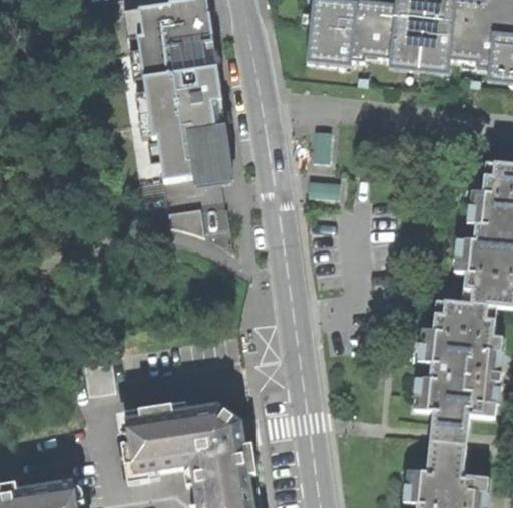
[(141,195),(232,181),(204,0),(185,0),(117,11),(141,195)]
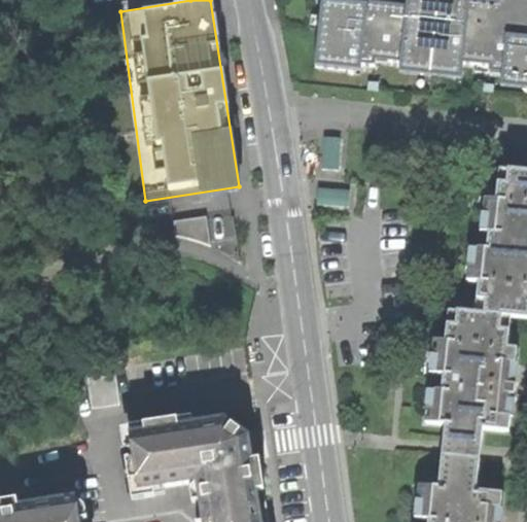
[(321,0),(315,63),(347,67),(348,60),(375,63),(376,57),(403,60),(405,55),(476,62),(475,67),(526,72),(526,0),(496,0),(495,6),(489,5),(484,5),(485,0),(321,0)]
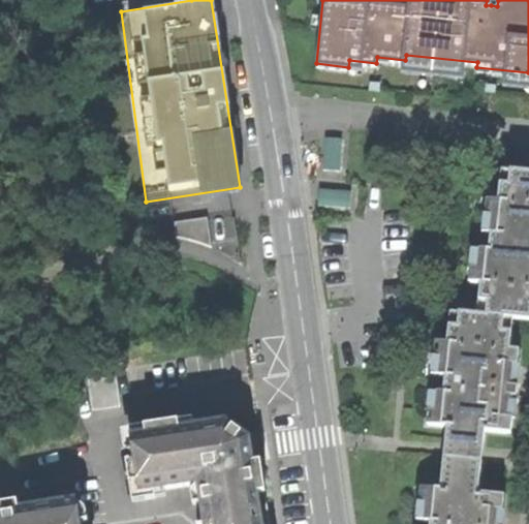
[(444,422),(443,438),(481,441),(483,426),(510,428),(511,413),(503,412),(504,396),(516,397),(517,377),(506,376),(507,368),(508,360),(518,361),(519,344),(508,343),(510,327),(501,327),(502,313),(528,314),(528,167),(528,168),(508,166),(506,180),(498,179),(496,196),(486,195),(485,211),(491,211),(488,245),(478,244),(476,263),(470,262),(469,277),(478,278),(477,296),(486,297),(485,310),(457,307),(456,321),(446,320),(445,338),(435,337),(434,352),(439,352),(438,371),(443,371),(441,388),(436,388),(434,406),(429,405),(427,421),(444,422)]
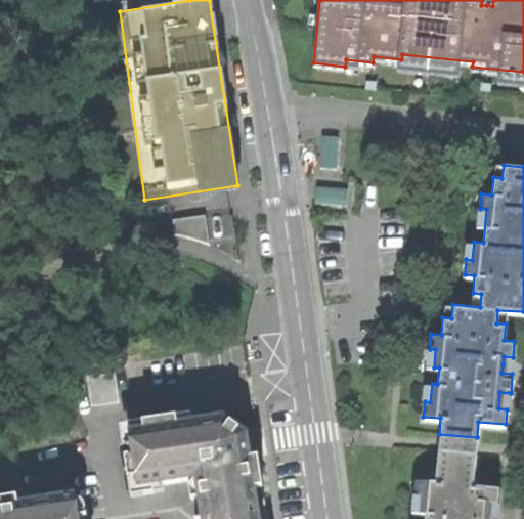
[(114,368),(86,372),(91,402),(119,397),(114,368)]
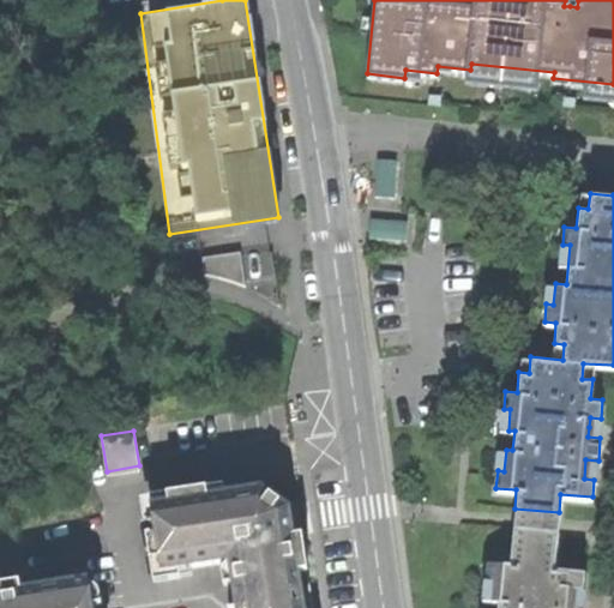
[(206,486),(169,491),(169,500),(151,503),(162,567),(229,555),(236,607),(305,607),(301,583),(299,566),(307,564),(301,531),(294,533),(293,524),(290,515),(280,515),(278,503),(281,498),(271,489),(265,497),(256,498),(253,488),(208,494),(206,486)]
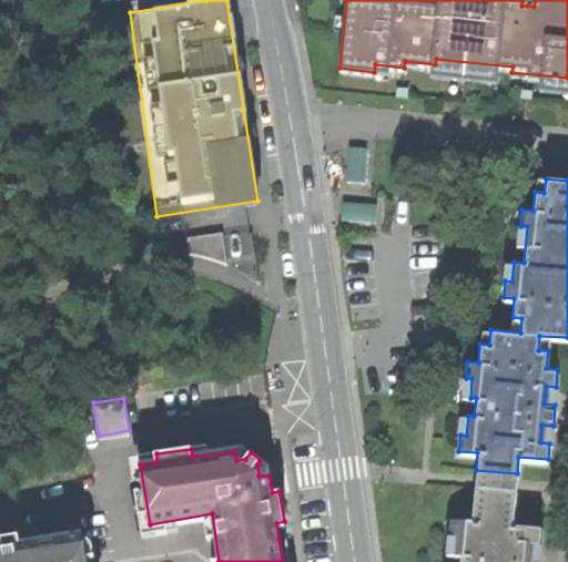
[(538,561),(539,559),(528,559),(529,541),(539,542),(540,527),(511,524),(515,488),(475,484),(472,520),(450,518),(449,534),(455,534),(454,554),(459,554),(458,561),(538,561)]
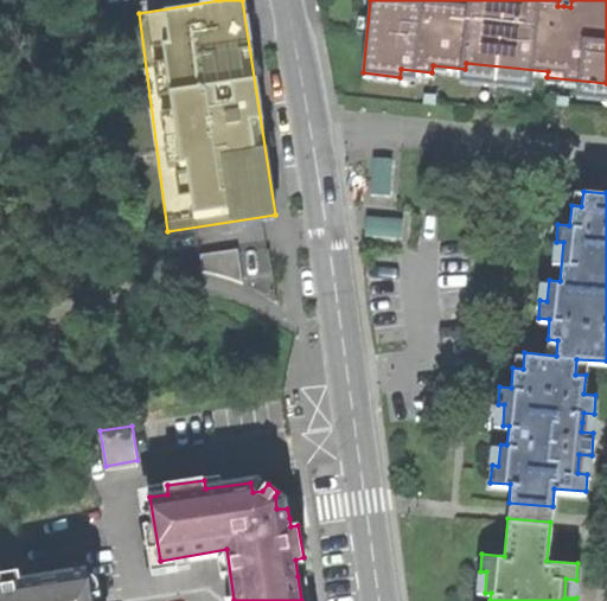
[(0,600),(93,600),(89,573),(23,583),(21,575),(0,577),(0,600)]
